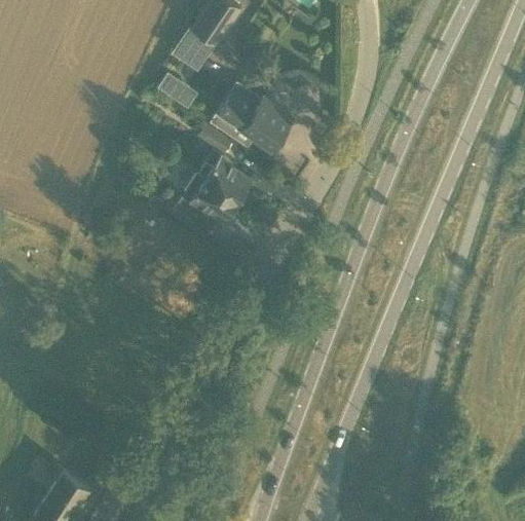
[(241,10),(226,0),(213,0),(192,32),(216,47),(241,10)]
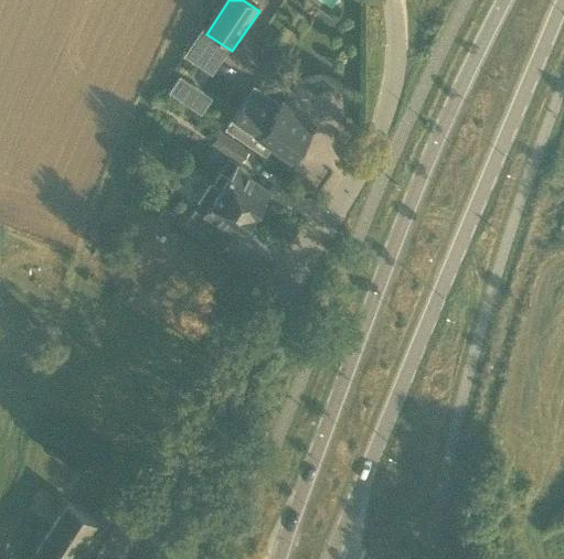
[(180,78),(171,97),(205,115),(215,96),(180,78)]
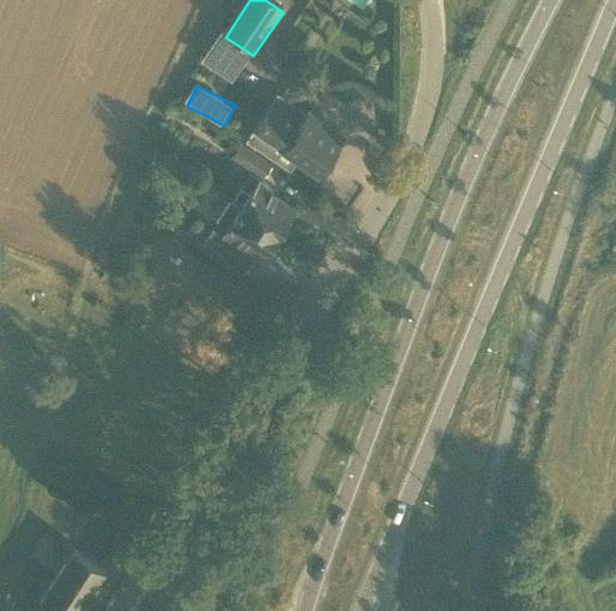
[(271,110),(247,145),(289,174),(298,162),(320,176),(344,141),(308,116),(299,128),(271,110)]
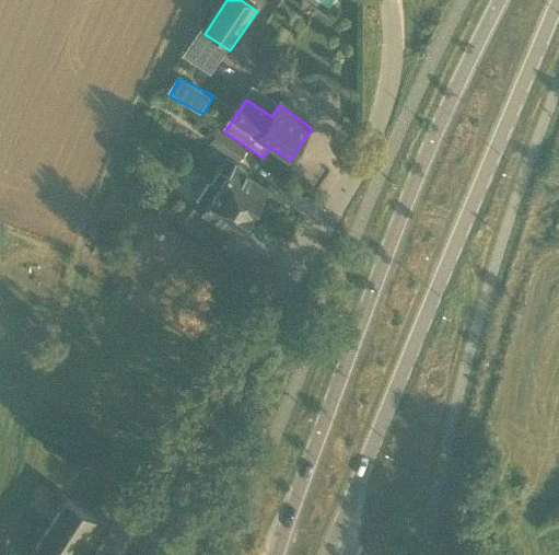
[(219,135),(211,146),(241,164),(247,153),(219,135)]
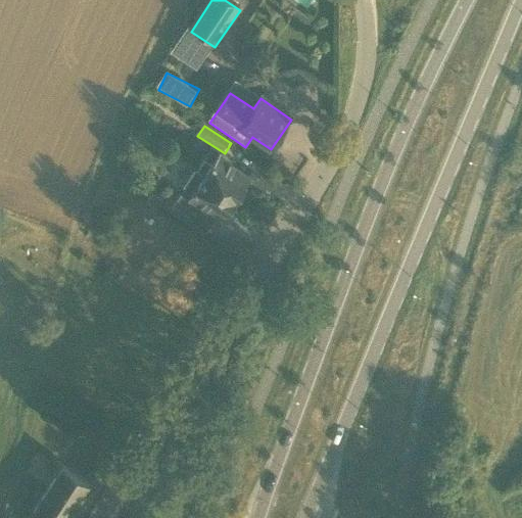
[(250,179),(230,165),(232,162),(212,149),(197,173),(237,200),(239,198),(242,197),(245,192),(244,189),(246,187),(245,186),(250,179)]
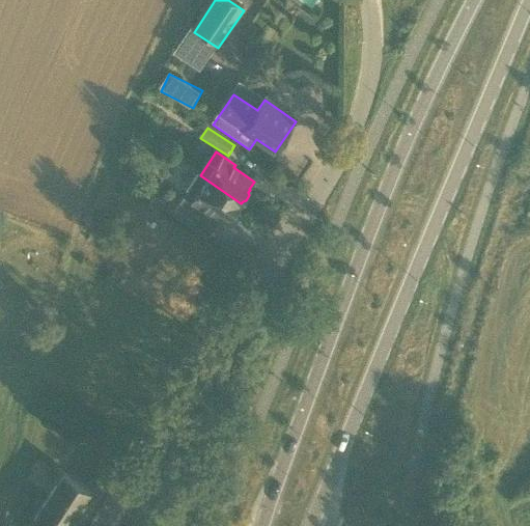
[(240,205),(241,203),(200,175),(185,199),(201,211),(205,211),(205,210),(226,224),(231,217),(233,214),(236,214),(240,209),(240,205)]
